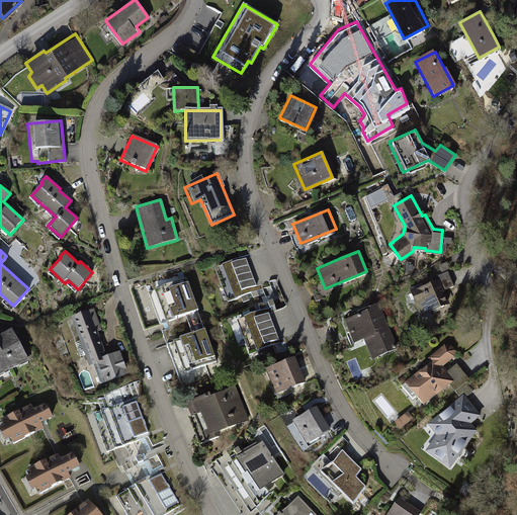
[(246,255),(216,267),(229,299),(251,291),(253,296),(257,294),(260,293),(263,302),(258,304),(260,311),(237,320),(250,353),(280,341),(268,312),(286,304),(275,276),(257,283),(246,255)]
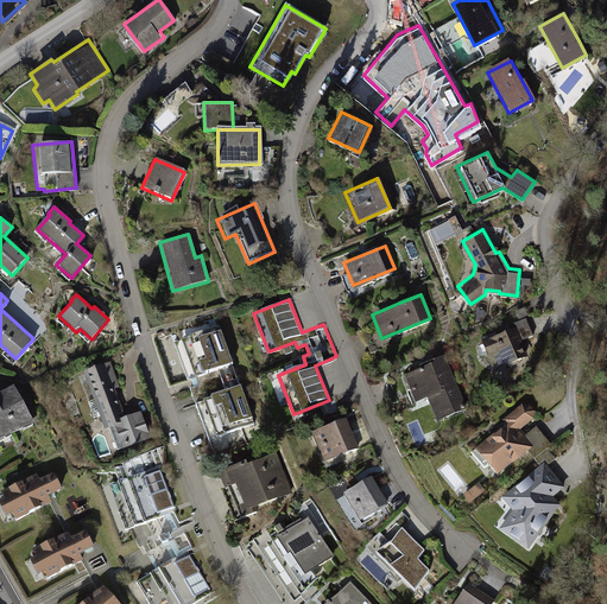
[(520,324),(484,338),(495,368),(532,353),(520,324)]
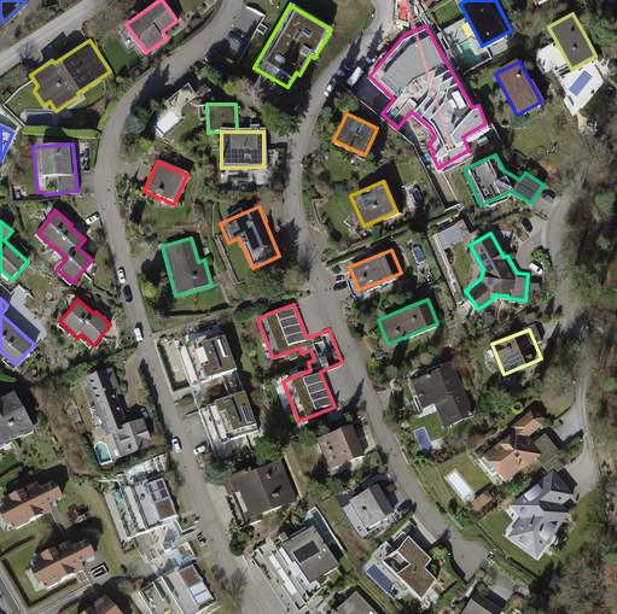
[(222,335),(181,348),(193,385),(233,372),(222,335)]
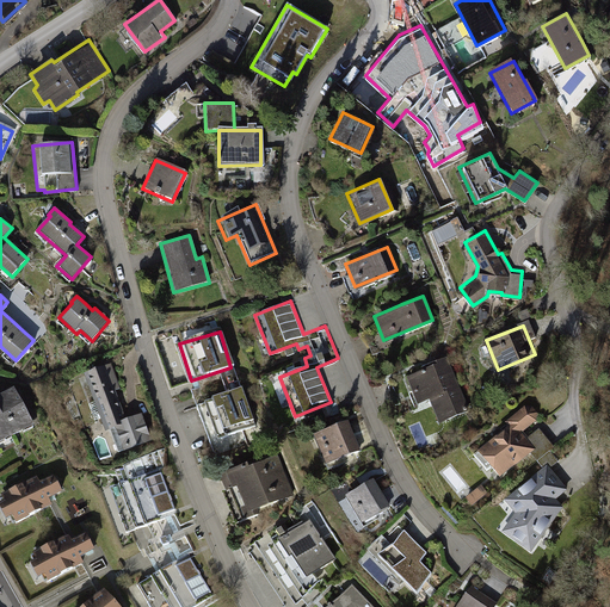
[(467,407),(447,358),(404,376),(414,401),(426,396),(437,420),(467,407)]
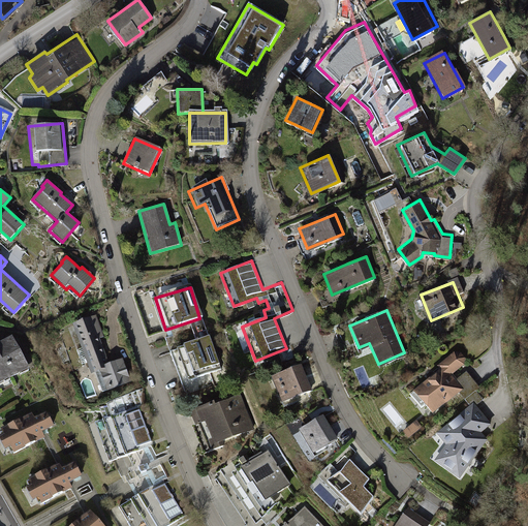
[(95,316),(73,325),(92,372),(96,371),(103,391),(129,380),(122,360),(109,365),(98,337),(102,335),(95,316)]
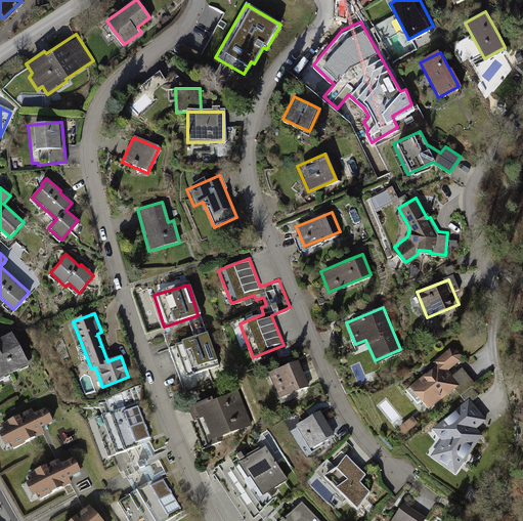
[(0,374),(27,360),(9,329),(0,334),(0,374)]
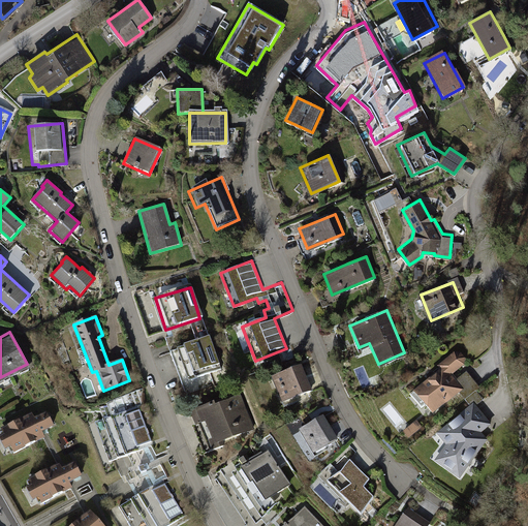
[(209,338),(173,351),(185,384),(221,372),(209,338)]
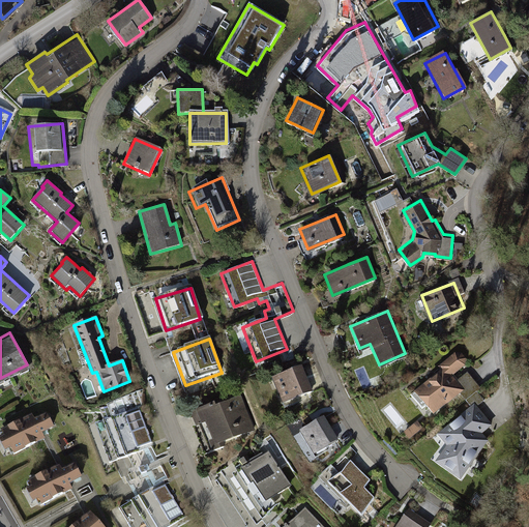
[(459,347),(456,350),(454,349),(438,362),(440,367),(410,390),(421,404),(425,401),(433,410),(460,389),(464,386),(457,377),(452,372),(464,362),(463,361),(467,357),(459,347)]
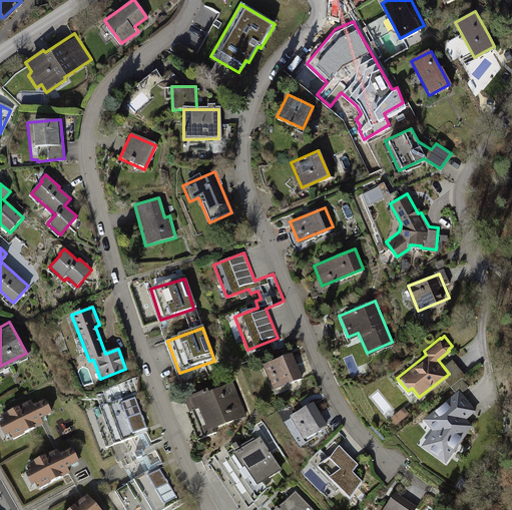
[(281,359),(264,366),(274,389),(303,377),(294,354),(281,359)]
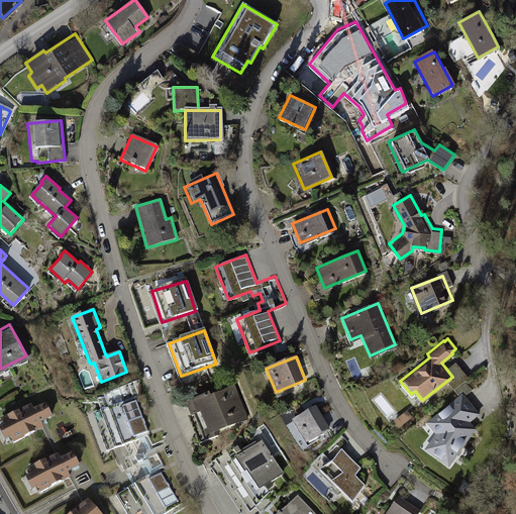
[(455,360),(445,368),(452,377),(448,380),(454,387),(463,379),(468,376),(455,360)]
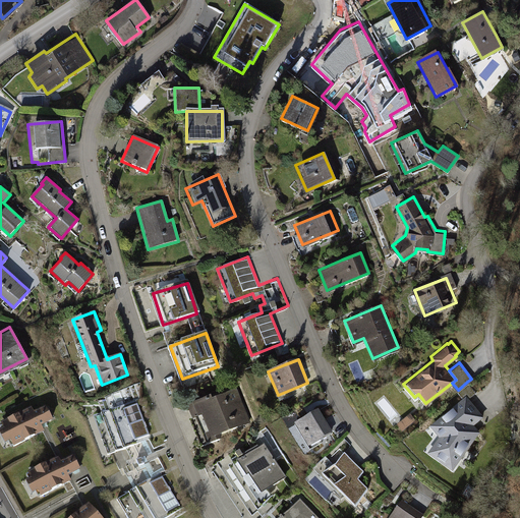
[(458,390),(463,396),(466,393),(468,397),(475,391),(467,382),(458,390)]
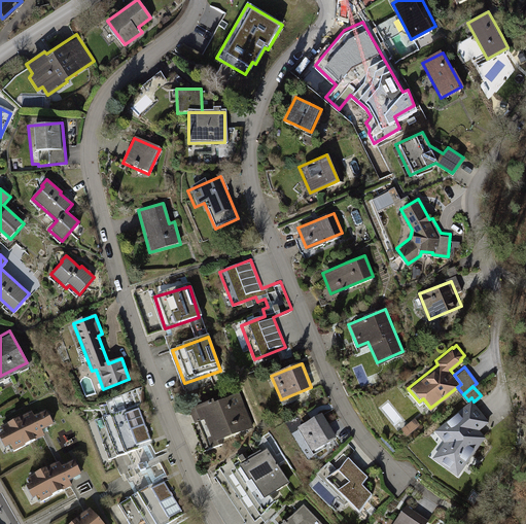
[(240,393),(214,405),(213,402),(189,412),(205,449),(208,448),(209,450),(211,449),(212,451),(225,445),(223,441),(254,427),(240,393)]
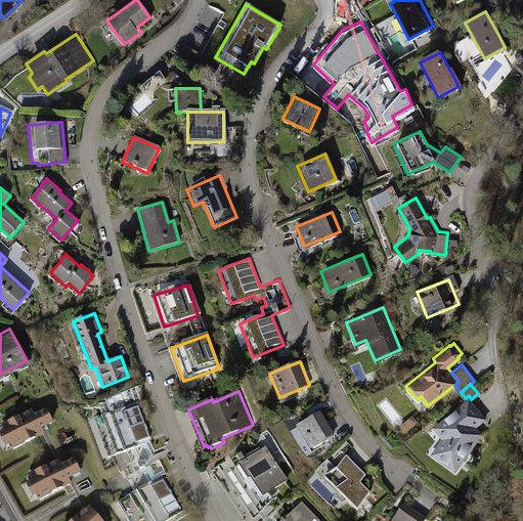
[(471,399),(469,395),(466,398),(432,426),(441,436),(430,452),(454,471),(483,432),(477,425),(486,417),(471,399)]
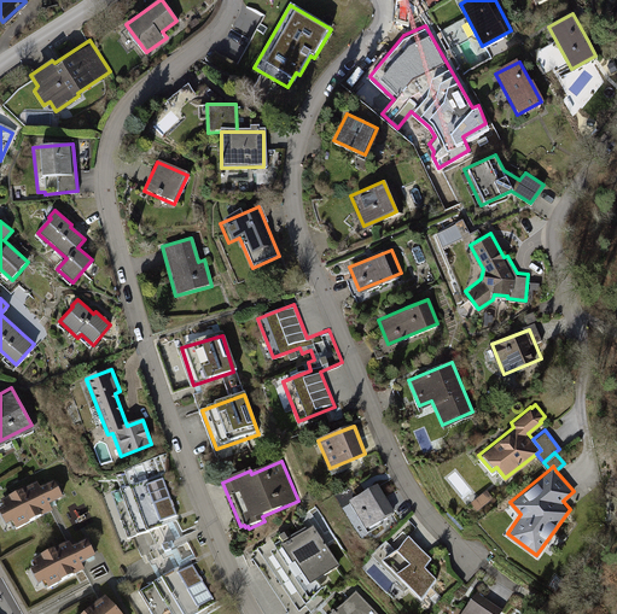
[(159,474),(104,495),(120,538),(176,518),(159,474)]
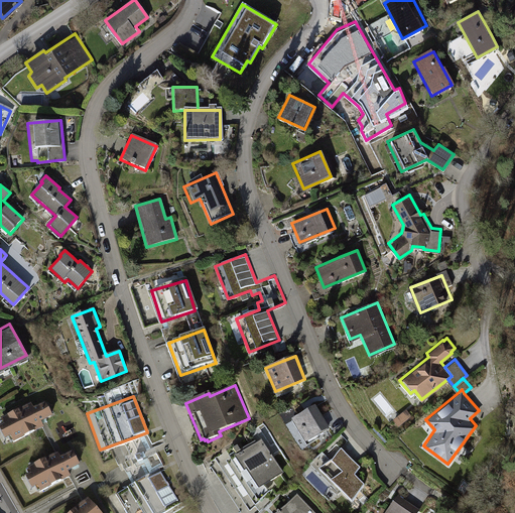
[(1,414),(3,419),(0,421),(0,427),(4,434),(10,431),(12,437),(43,421),(41,417),(52,411),(45,397),(33,403),(31,399),(1,414)]
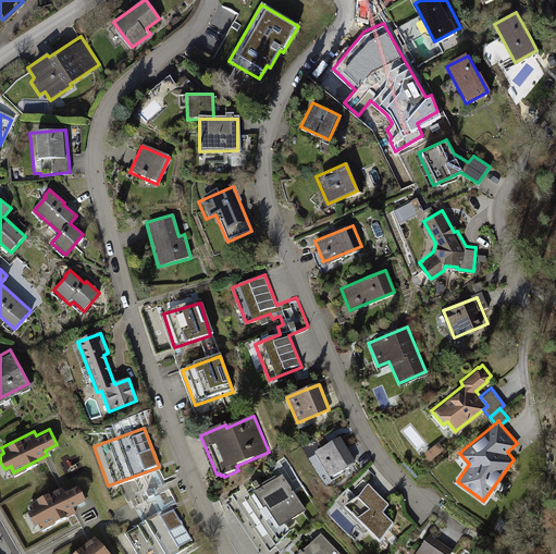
[(341,436),(317,452),(331,476),(356,460),(341,436)]
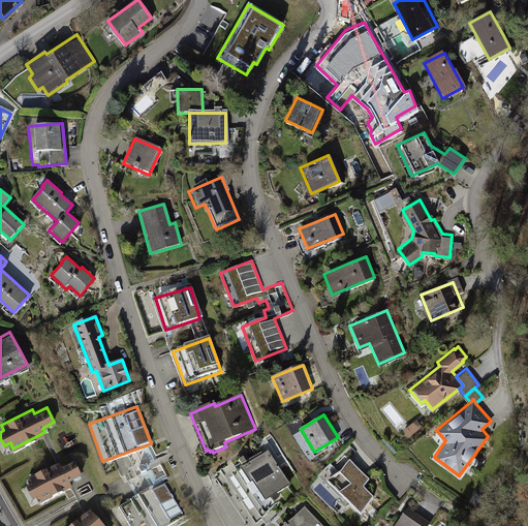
[(410,429),(422,421),(417,415),(406,424),(410,429)]
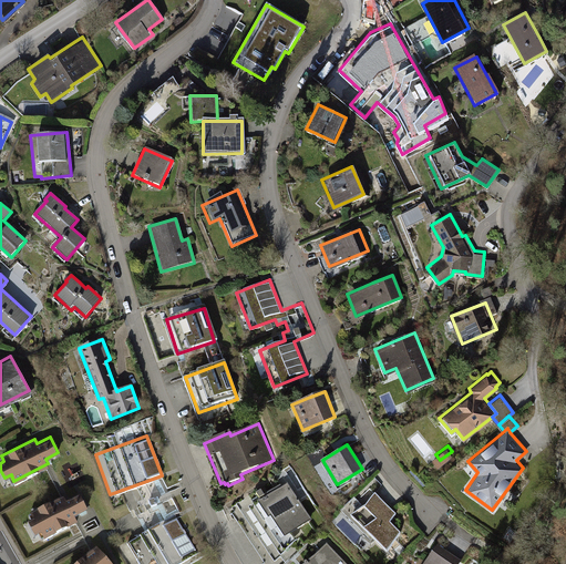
[(261,491),(257,493),(255,489),(229,506),(265,562),(260,563),(280,563),(317,527),(287,482),(281,485),(280,482),(264,495),(261,491)]
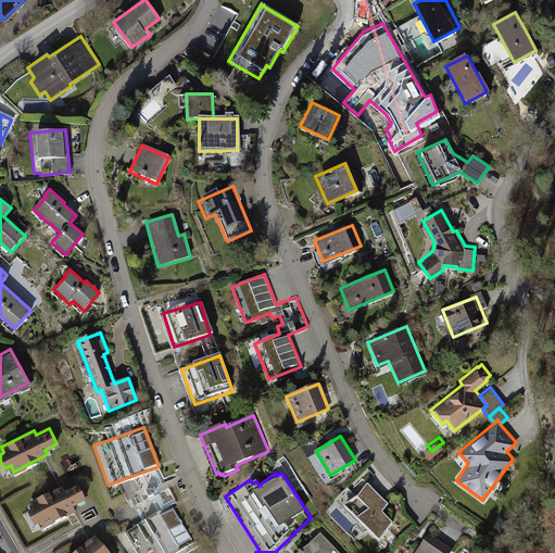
[(348,486),(335,499),(365,530),(367,527),(379,538),(392,520),(381,511),(388,502),(363,478),(351,490),(348,486)]
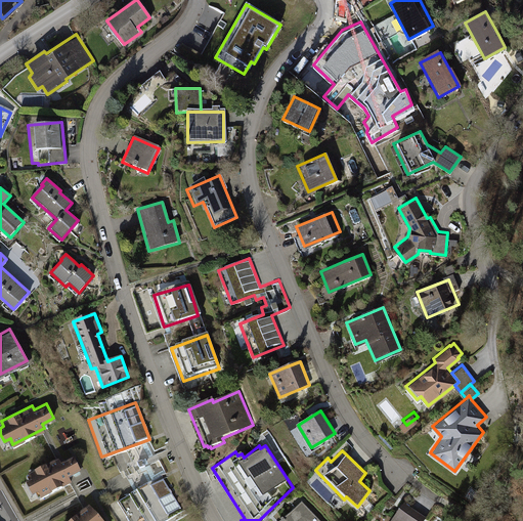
[(29,476),(23,479),(30,492),(35,489),(38,495),(69,479),(67,475),(78,469),(71,453),(59,460),(57,456),(27,472),(29,476)]
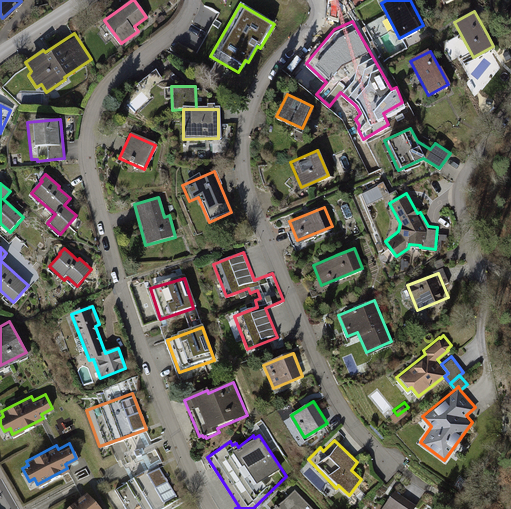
[(157,467),(116,490),(126,508),(160,508),(176,500),(157,467)]
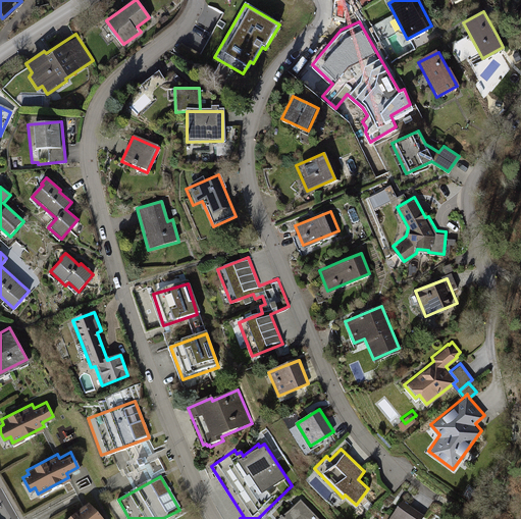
[(321,518),(299,496),(274,518),(321,518)]
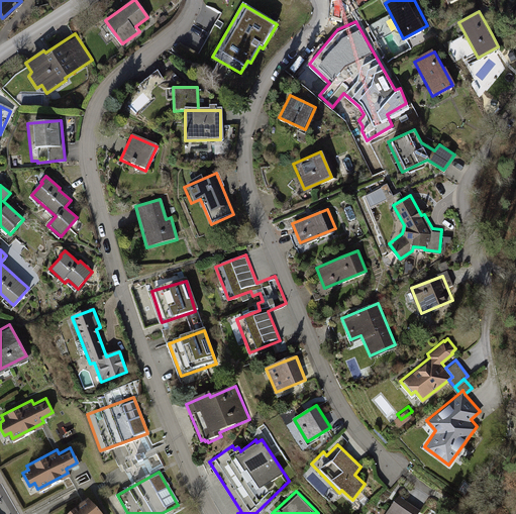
[(103,513),(87,494),(64,513),(103,513)]
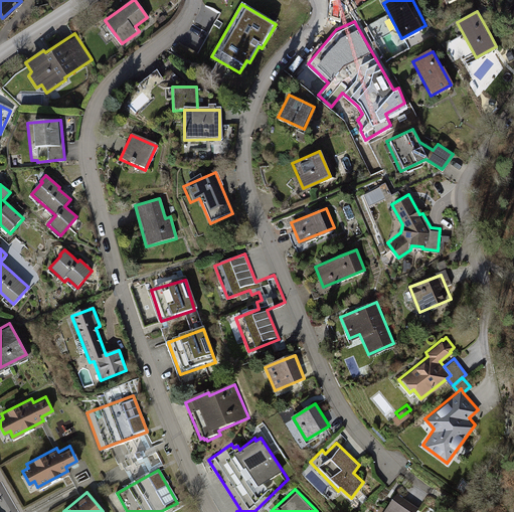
[(414,511),(417,508),(395,494),(391,500),(383,511),(414,511)]
